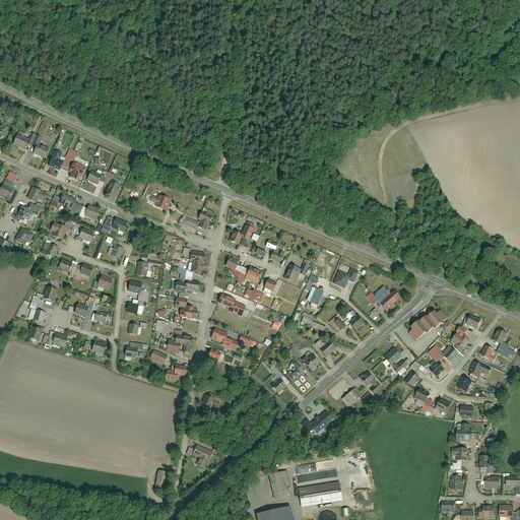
[(16,139),(12,147),(24,152),(28,144),(16,139)]
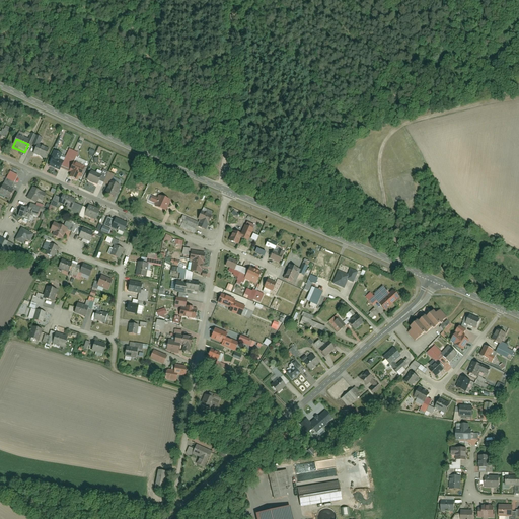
[(36,147),(32,154),(44,159),(47,152),(36,147)]
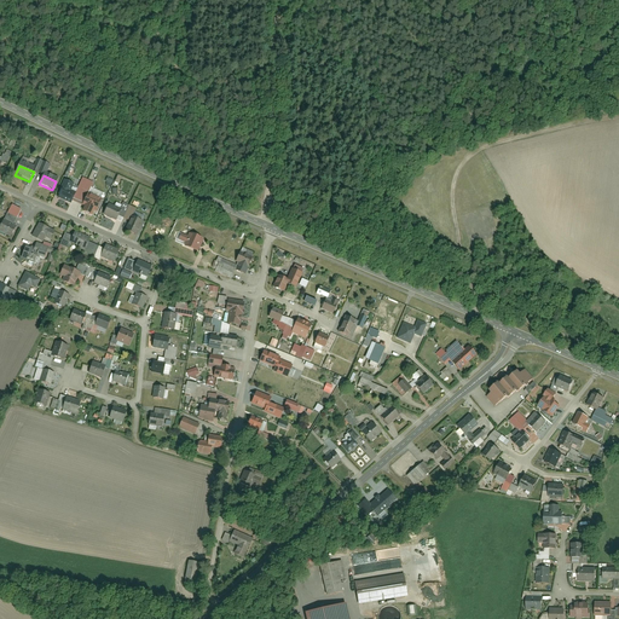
[(88,218),(91,212),(96,214),(104,196),(88,190),(92,184),(81,180),(73,200),(81,203),(80,207),(82,207),(80,213),(88,218)]
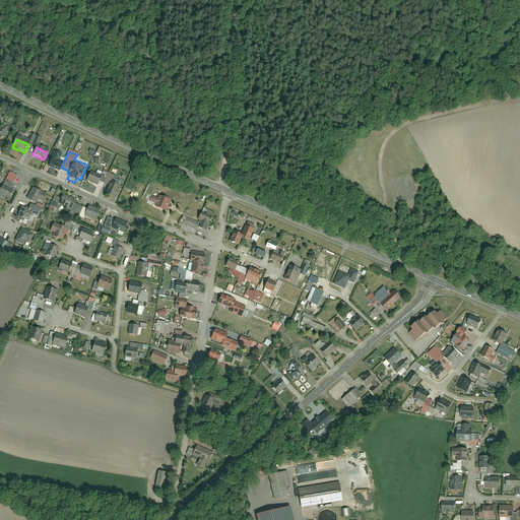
[(52,158),(48,167),(58,172),(62,164),(52,158)]
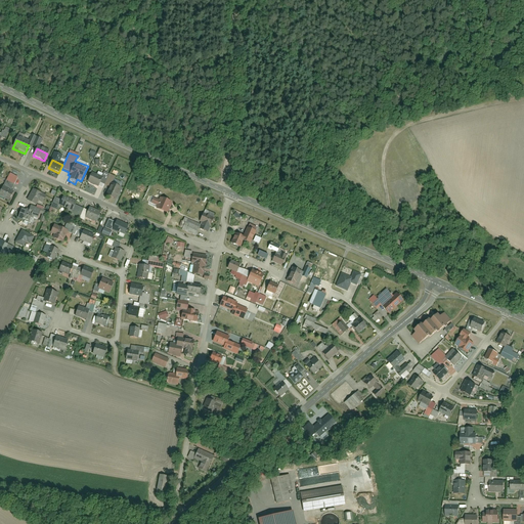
[(10,167),(8,173),(18,176),(19,170),(10,167)]
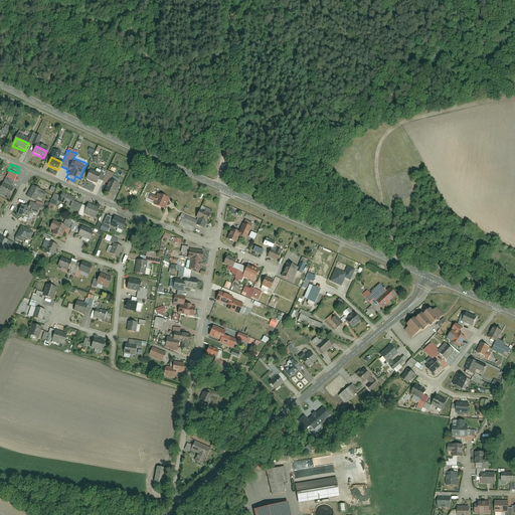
[(89,173),(84,179),(96,185),(99,178),(89,173)]
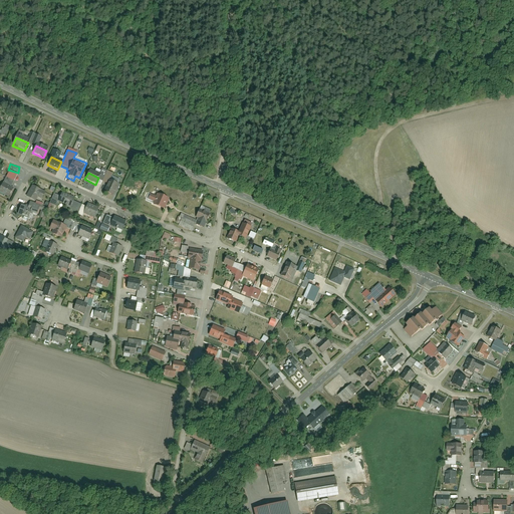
[(107,182),(103,194),(111,197),(116,186),(107,182)]
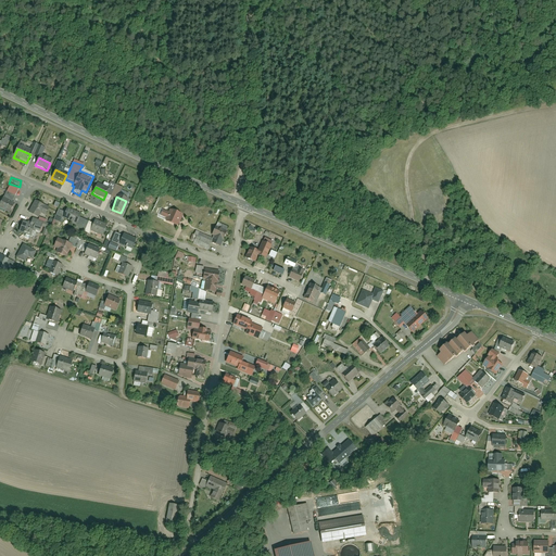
[(1,200),(0,202),(0,211),(10,215),(14,205),(1,200)]
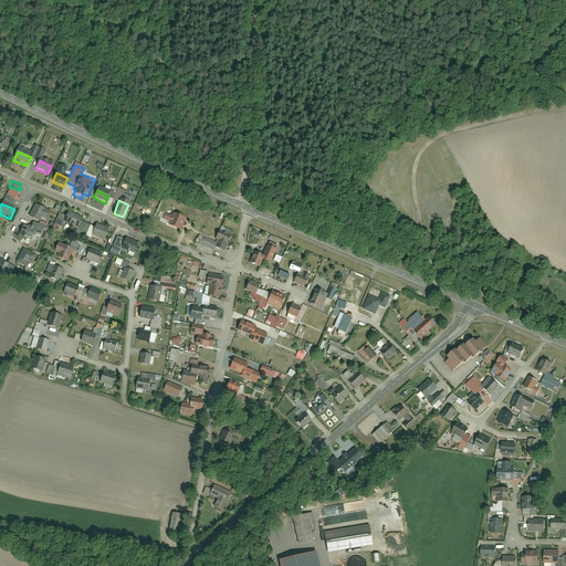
[(38,222),(40,218),(46,221),(50,213),(44,210),(44,209),(34,205),(28,218),(38,222)]
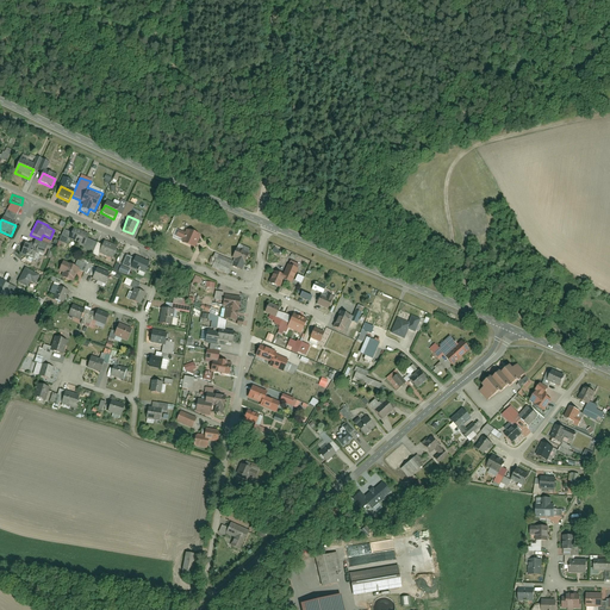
[(73,230),(68,240),(82,247),(87,237),(73,230)]
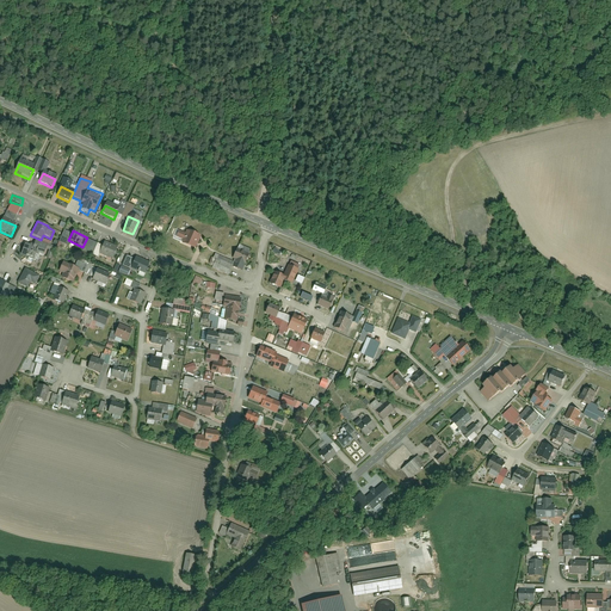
[(186,232),(184,235),(177,233),(174,239),(181,241),(180,245),(192,251),(199,236),(186,232)]
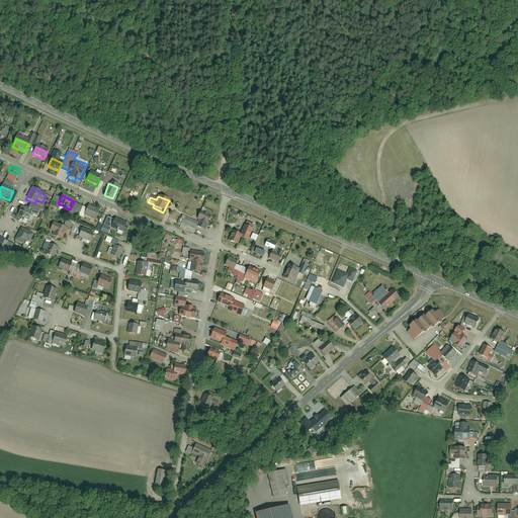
[(74,202),(71,210),(78,213),(82,206),(74,202)]
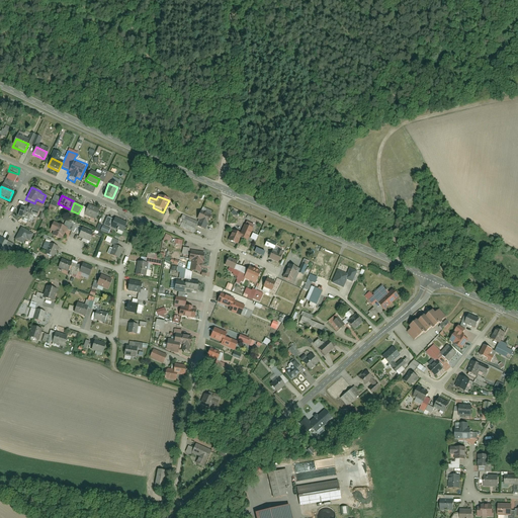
[(82,206),(78,217),(83,219),(87,208),(82,206)]
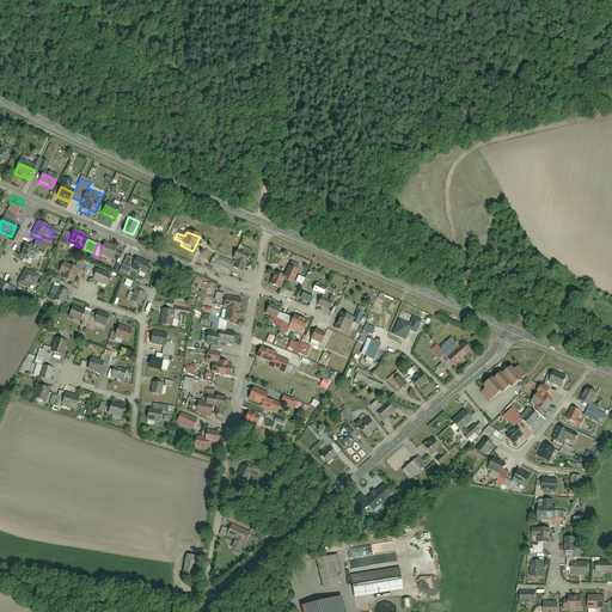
[(24,245),(19,256),(31,261),(34,255),(40,258),(44,249),(36,245),(34,250),(24,245)]
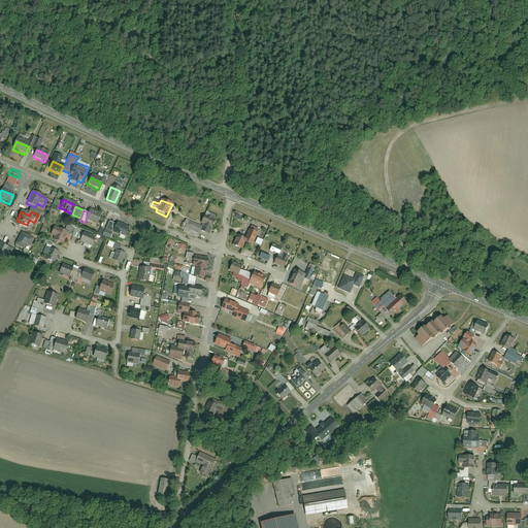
[(89,212),(86,221),(96,225),(99,217),(89,212)]
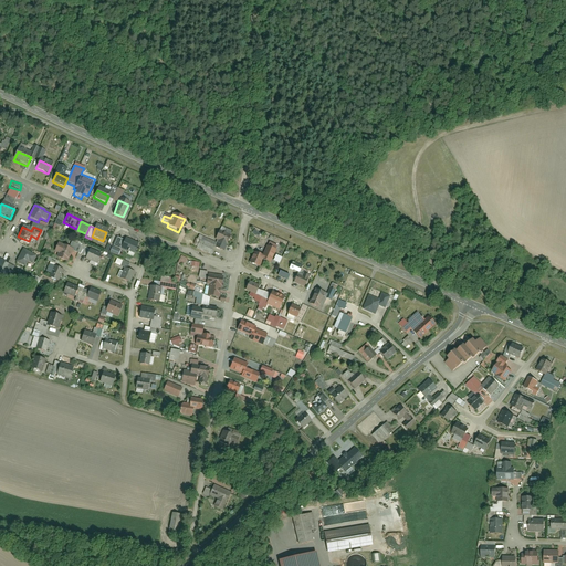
[(218,242),(215,249),(221,252),(224,244),(228,245),(232,236),(218,230),(213,240),(218,242)]
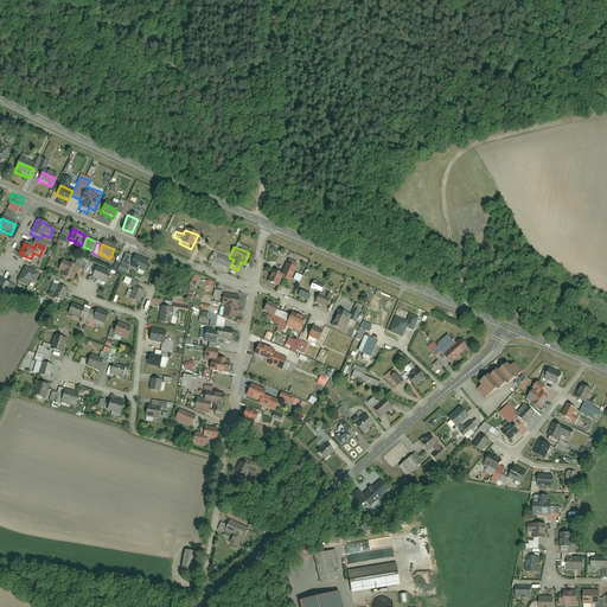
[(49,248),(44,259),(50,261),(55,250),(49,248)]
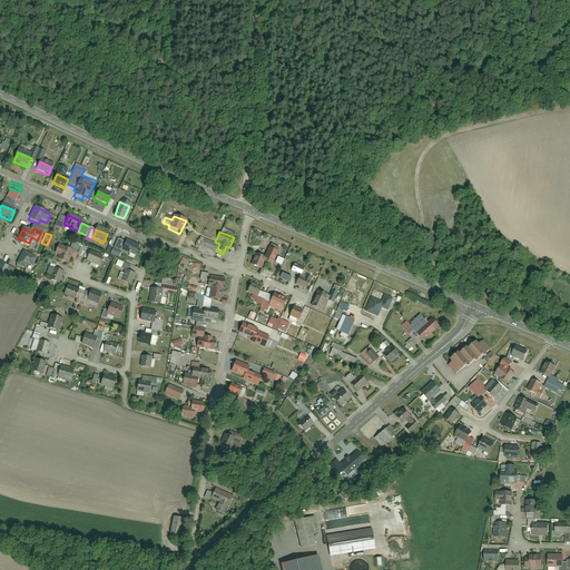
[(117,239),(114,248),(120,251),(124,242),(117,239)]
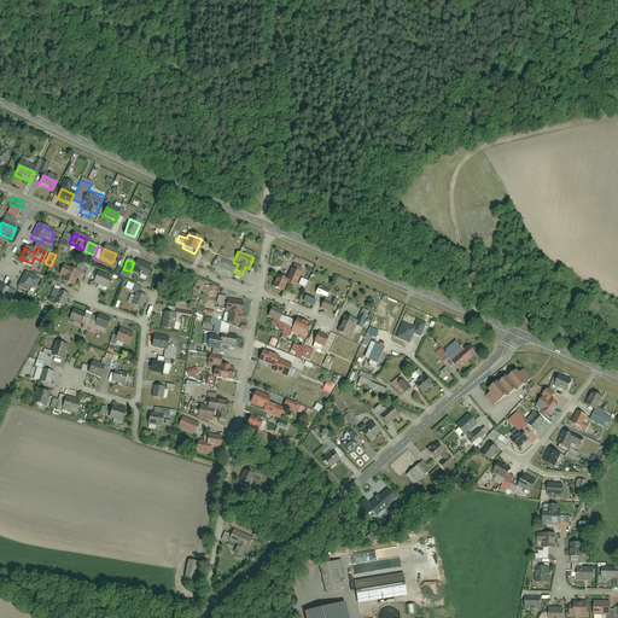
[(217,260),(211,272),(228,279),(234,267),(217,260)]
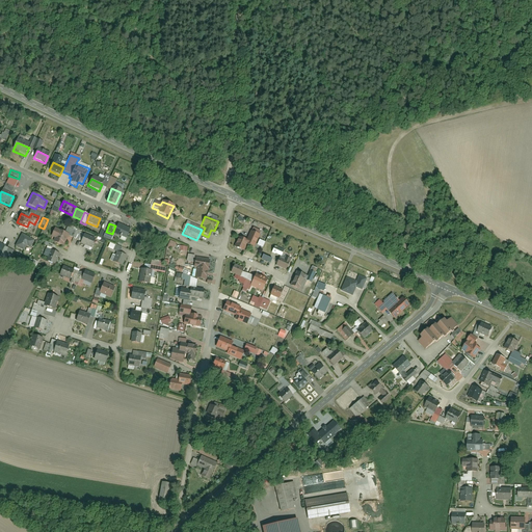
[(116,225),(113,235),(125,240),(129,231),(116,225)]
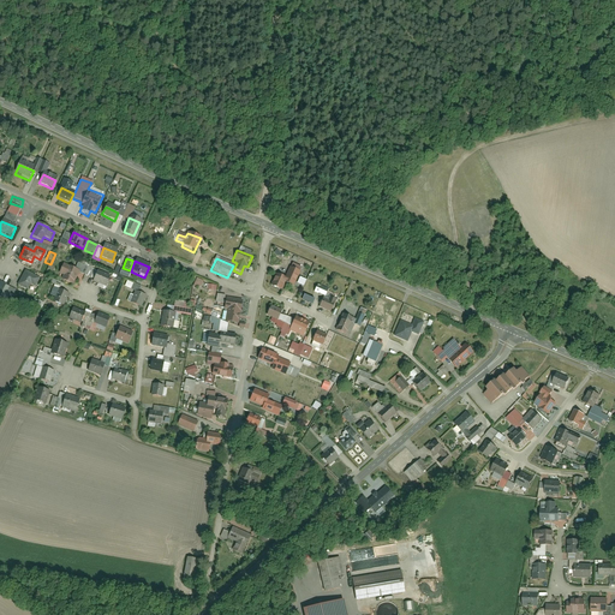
[(77,263),(75,270),(66,266),(66,267),(63,266),(58,275),(60,276),(59,280),(72,287),(79,274),(83,276),(88,268),(77,263)]
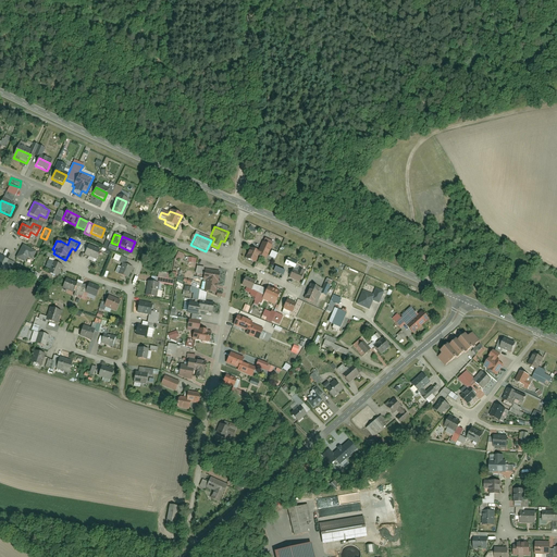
[(261,243),(257,252),(249,249),(245,260),(254,264),(257,257),(265,261),(271,247),(261,243)]
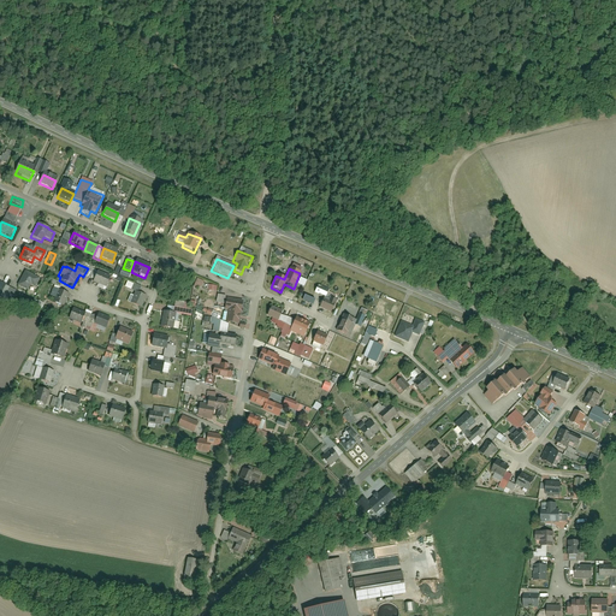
[(35,290),(40,279),(24,271),(17,286),(28,291),(30,288),(35,290)]
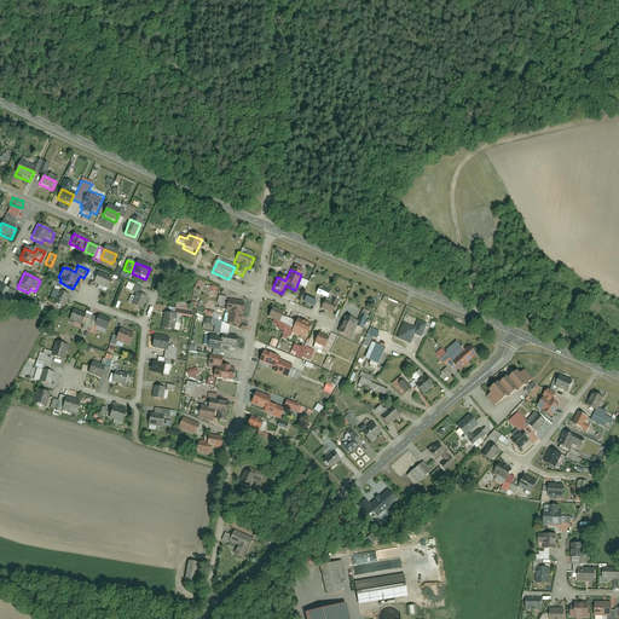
[(96,276),(90,288),(104,293),(109,281),(96,276)]
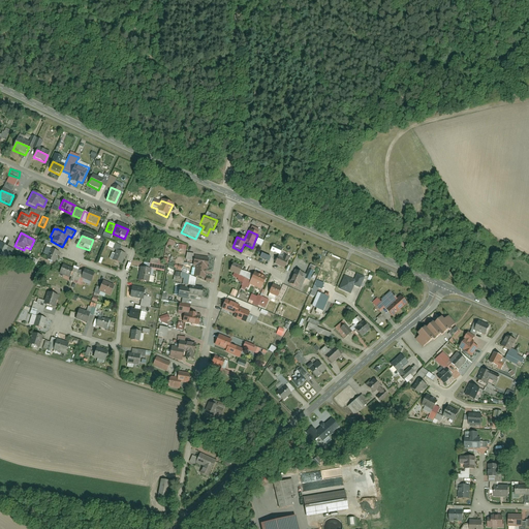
[(168,238),(165,247),(183,253),(186,245),(168,238)]
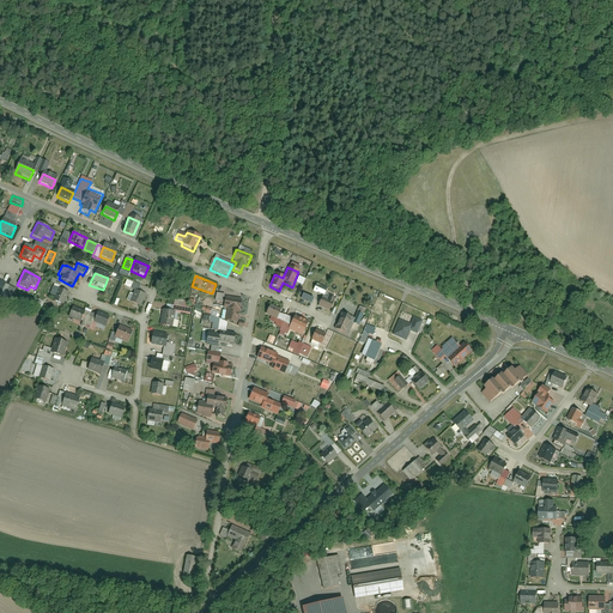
[(127,279),(123,287),(131,290),(137,292),(140,285),(127,279)]
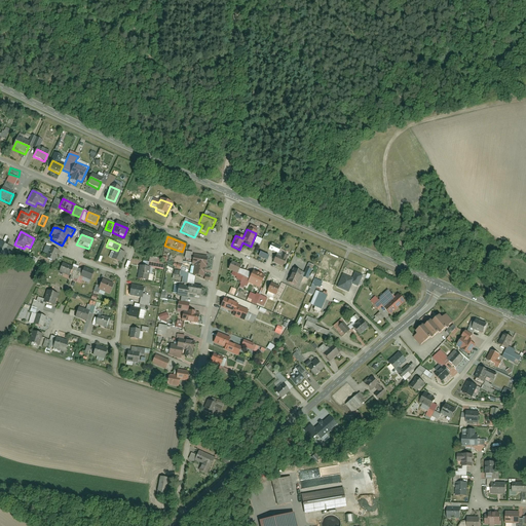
[(0,254),(0,255),(7,259),(13,249),(5,245),(0,254)]
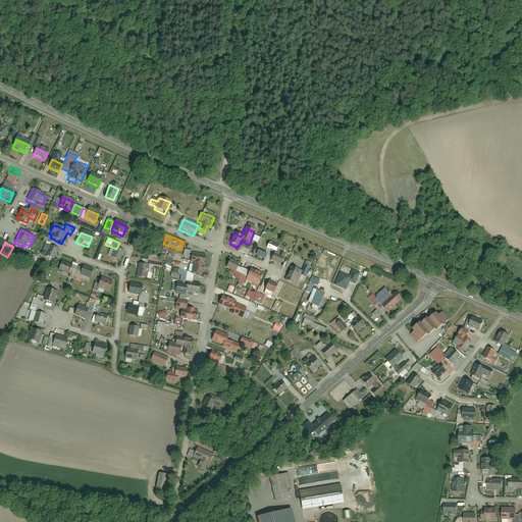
[(268,243),(265,248),(275,252),(277,247),(268,243)]
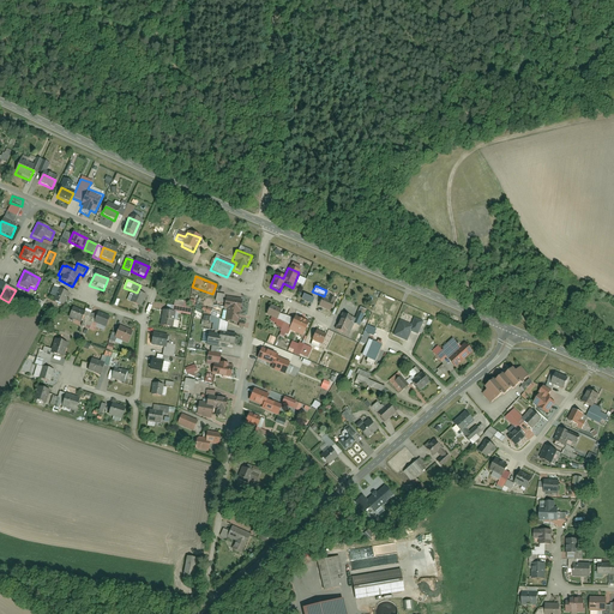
[(53,288),(47,302),(62,308),(68,294),(53,288)]
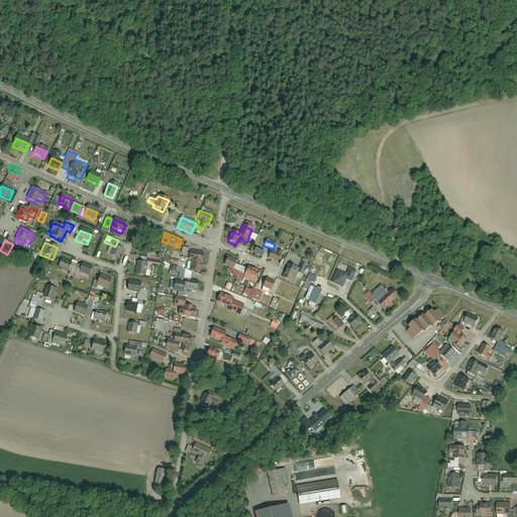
[(110,244),(106,254),(116,259),(120,249),(115,246),(110,244)]
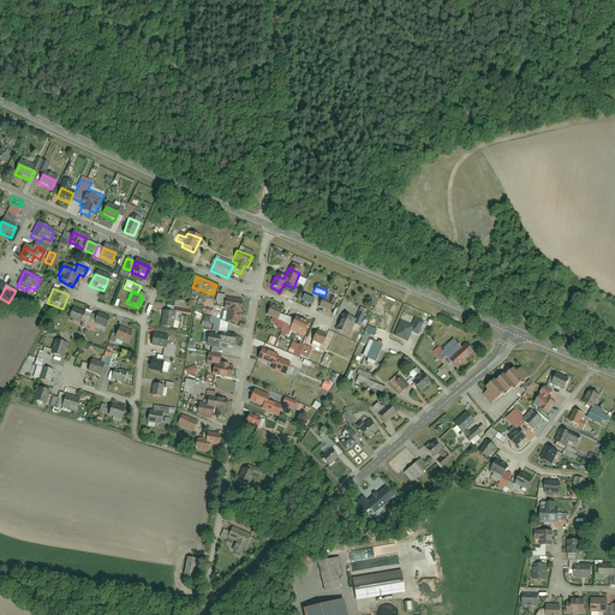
[(225,297),(222,310),(225,311),(224,321),(236,323),(238,312),(240,312),(242,300),(225,297)]
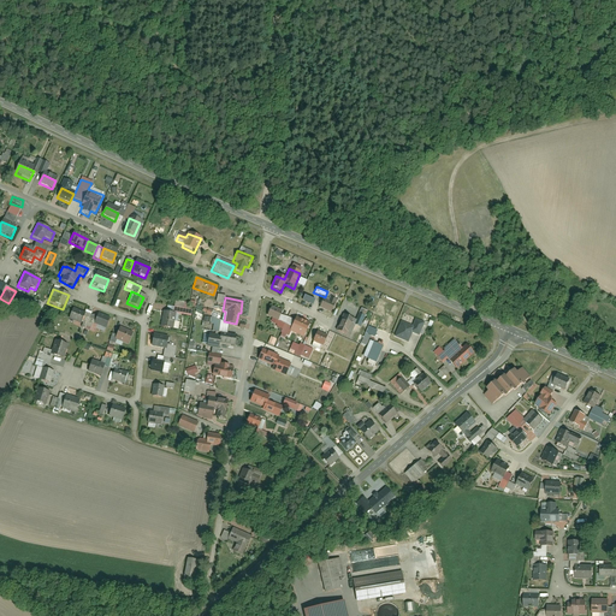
[(323,300),(318,309),(330,314),(335,304),(323,300)]
